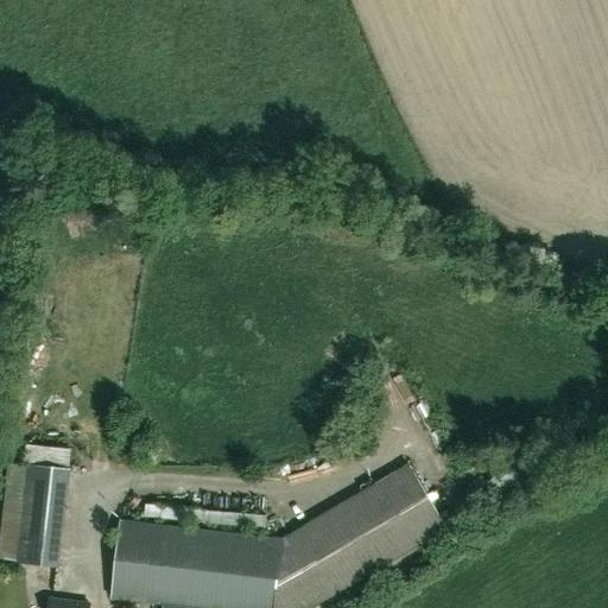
[(391,365),(403,384),(412,378),(400,359),(391,365)]
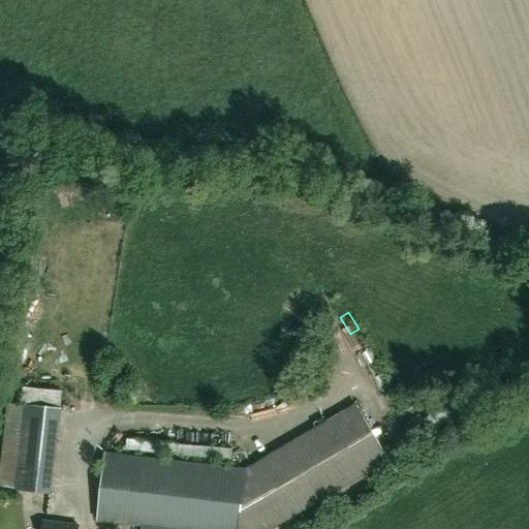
[(6,403),(0,465),(0,486),(53,492),(61,409),(6,403)]
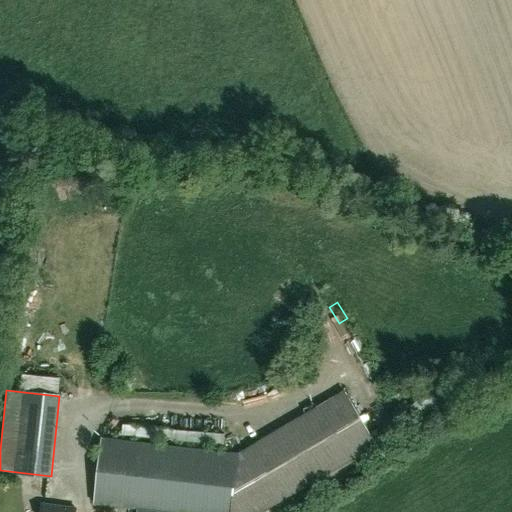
[(238,453),(231,511),(261,511),(376,446),(344,390),(238,453)]
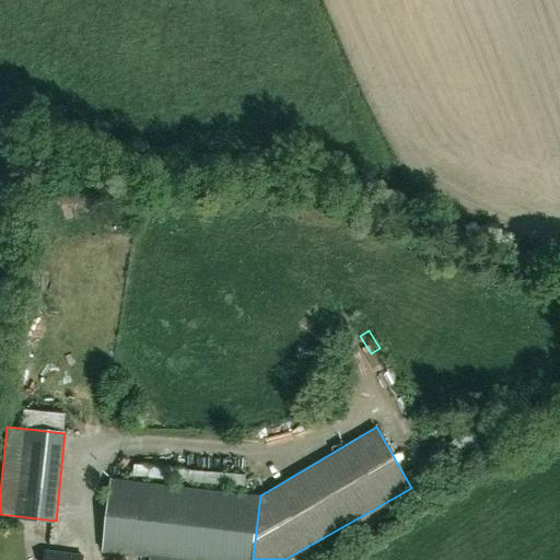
[(174,559),(253,559),(260,496),(111,478),(102,551),(151,557),(174,559)]
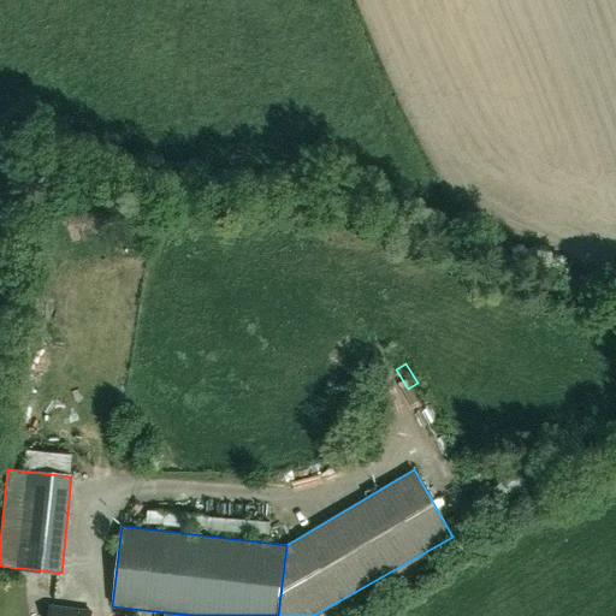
[(90,615),(92,610),(48,605),(47,615),(90,615)]
